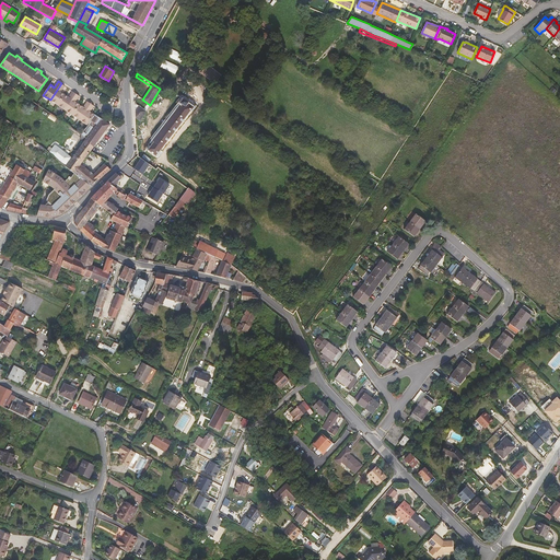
[(50,100),(58,105),(65,94),(61,92),(65,86),(61,83),(50,100)]
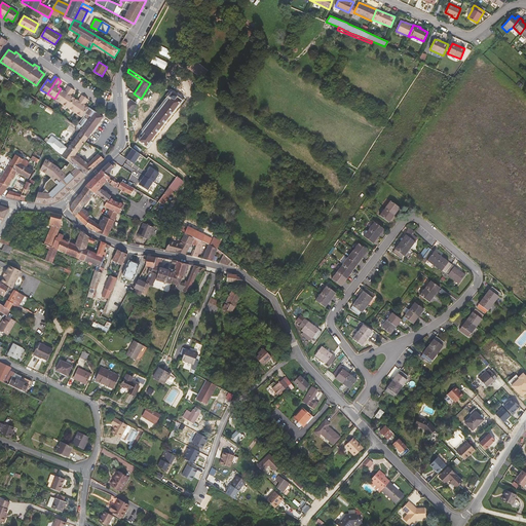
[(61,103),(72,88),(68,85),(65,91),(61,88),(54,99),(61,103)]
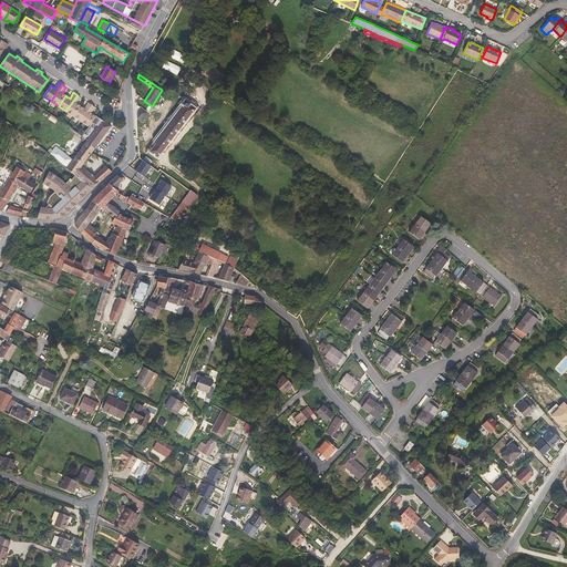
[(65,111),(73,116),(81,106),(76,103),(81,98),(78,95),(65,111)]
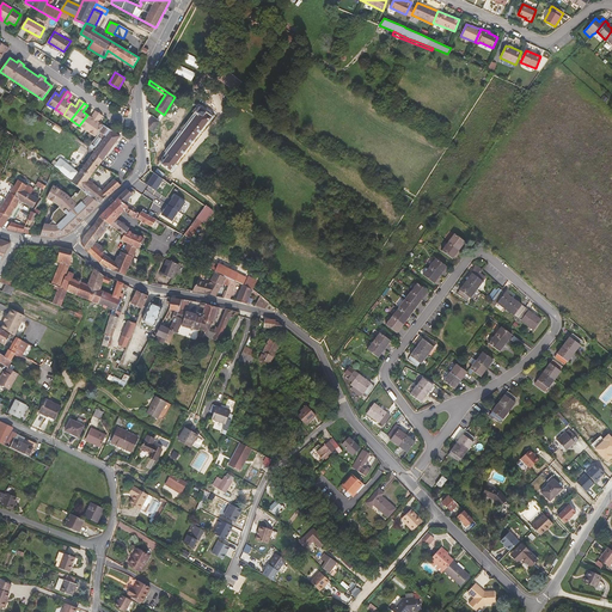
[(207,112),(199,106),(195,111),(196,112),(165,153),(167,155),(161,164),(171,172),(177,165),(176,164),(208,122),(210,122),(214,117),(207,112)]
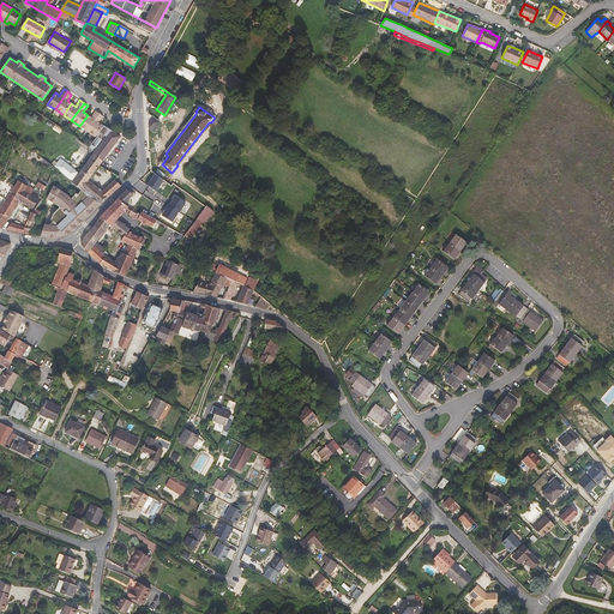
[(88,132),(100,114),(96,110),(91,118),(88,115),(79,126),(88,132)]
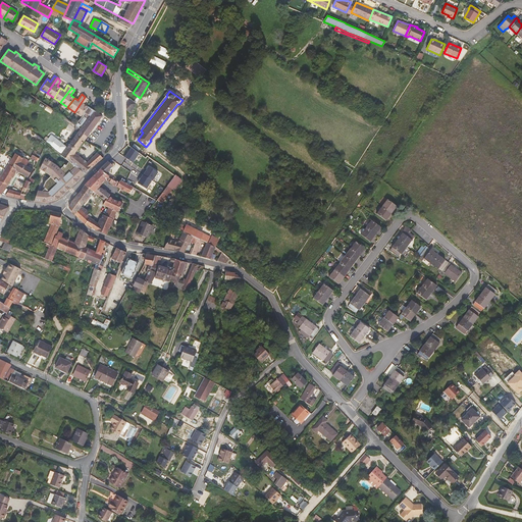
[(137,104),(124,95),(124,99),(125,109),(131,112),(137,104)]
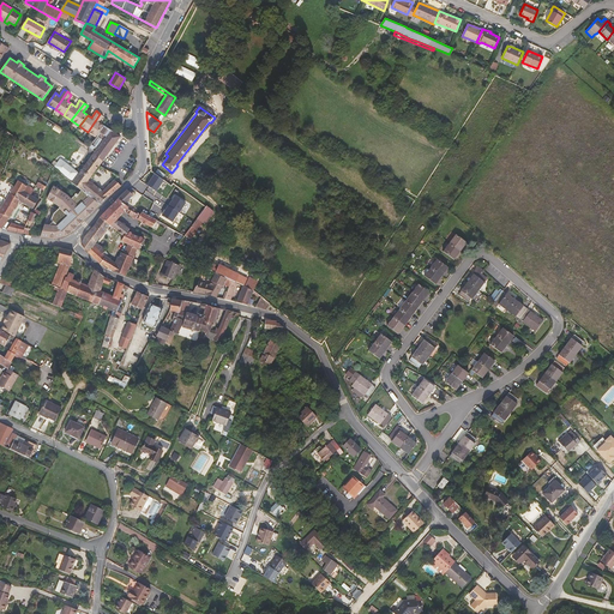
[(100,132),(103,126),(100,122),(103,116),(100,114),(88,132),(96,137),(100,132)]
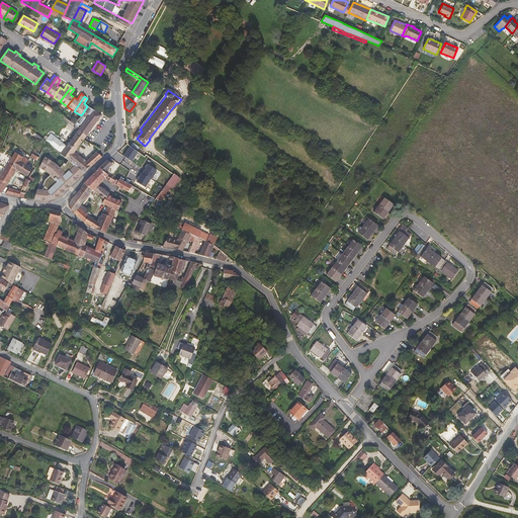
[(86,137),(102,115),(95,110),(88,105),(87,106),(84,111),(89,115),(80,127),(78,130),(86,137)]
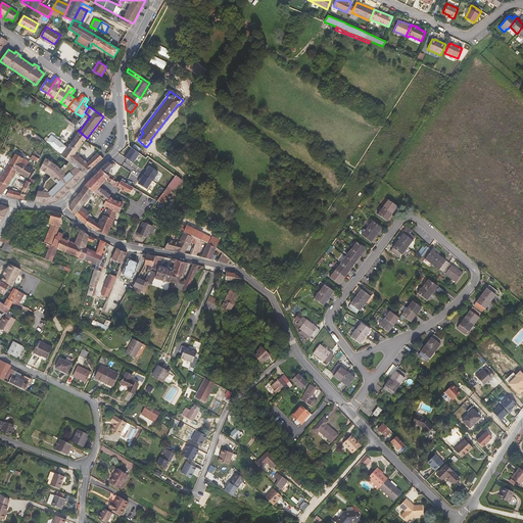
[(76,136),(84,142),(85,142),(87,138),(79,131),(76,136)]
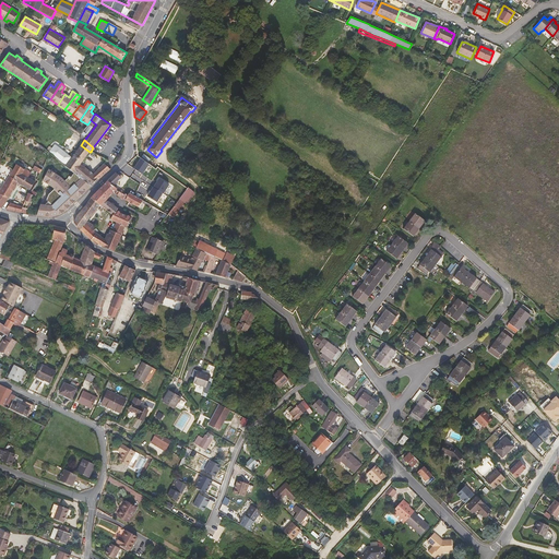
[(76,152),(72,157),(56,145),(54,145),(49,152),(66,166),(67,166),(74,173),(92,186),(98,179),(110,169),(104,164),(94,175),(81,164),(88,153),(84,150),(83,151),(79,149),(76,152)]
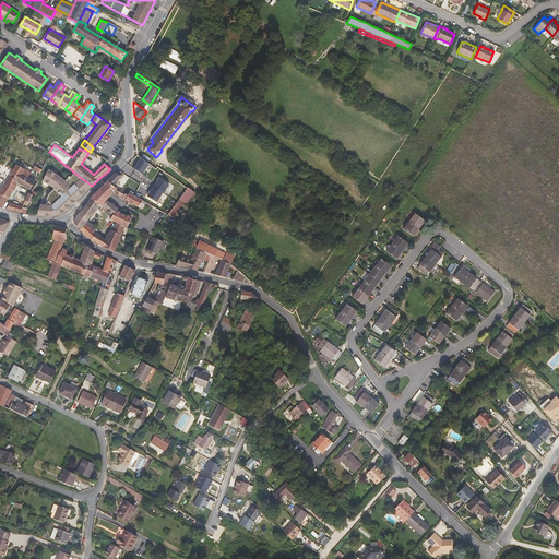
[(149,164),(141,158),(138,164),(137,163),(133,168),(143,174),(149,164)]
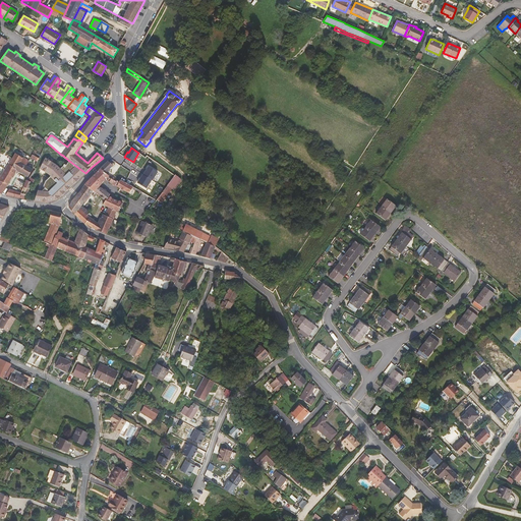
[(16,170),(29,177),(33,169),(26,166),(21,162),(23,158),(15,153),(9,164),(15,169),(16,170)]
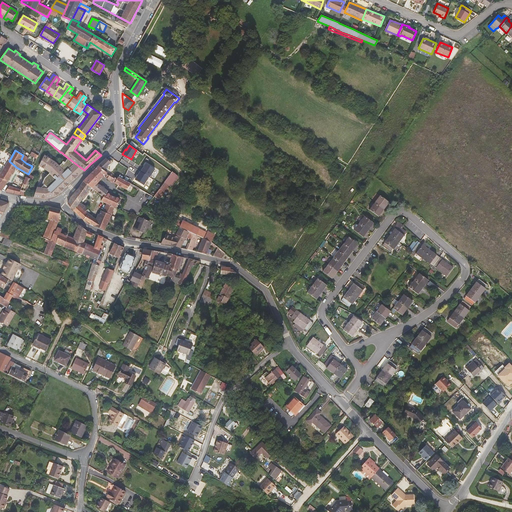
[(35,191),(33,198),(46,199),(53,198),(56,196),(62,191),(84,170),(68,158),(64,164),(63,162),(59,165),(56,161),(45,153),(40,164),(48,170),(49,171),(43,177),(42,183),(43,185),(40,187),(36,187),(35,191)]
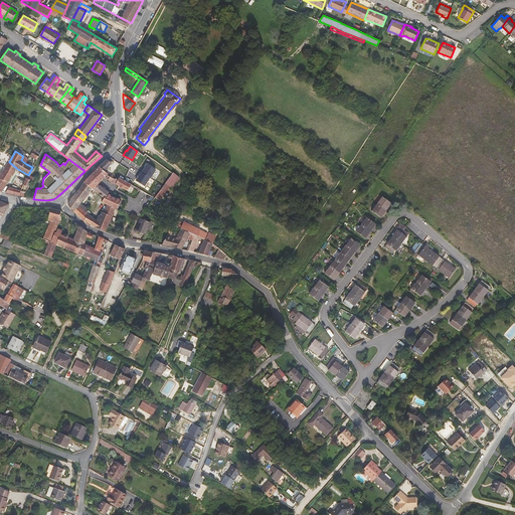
[(107,171),(106,169),(112,163),(108,160),(107,159),(99,167),(106,172),(107,171)]
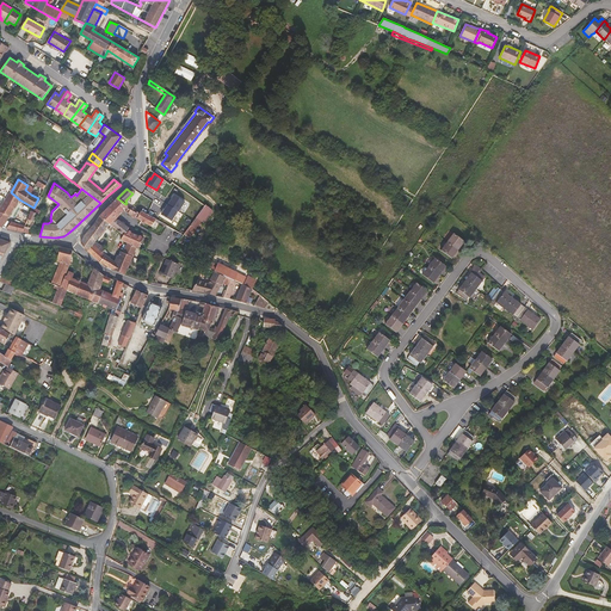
[(0,226),(2,227),(19,199),(18,198),(11,192),(6,199),(2,204),(0,208),(0,226)]
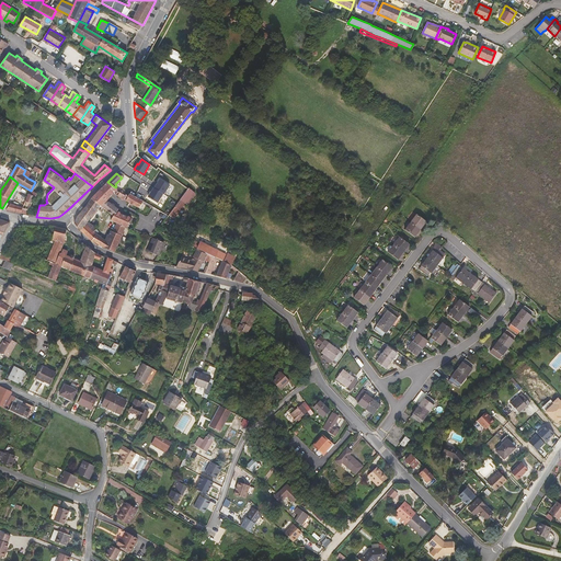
[(156,184),(153,187),(163,194),(164,194),(170,185),(160,179),(158,182),(159,183),(158,185),(156,184)]
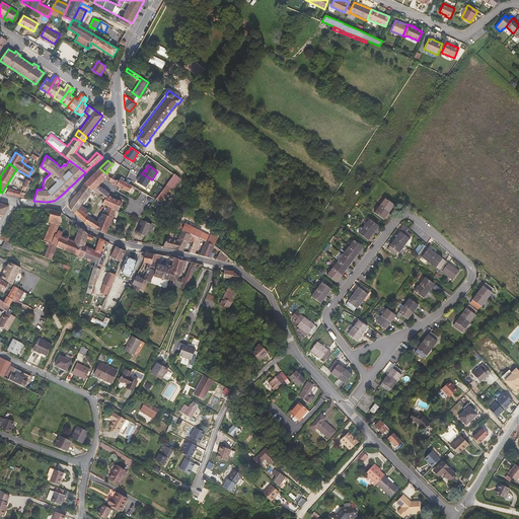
[(106,173),(99,168),(84,183),(92,190),(101,198),(105,200),(102,204),(106,206),(108,206),(117,210),(119,210),(122,202),(108,196),(109,194),(101,187),(98,186),(108,176),(108,175),(106,173)]
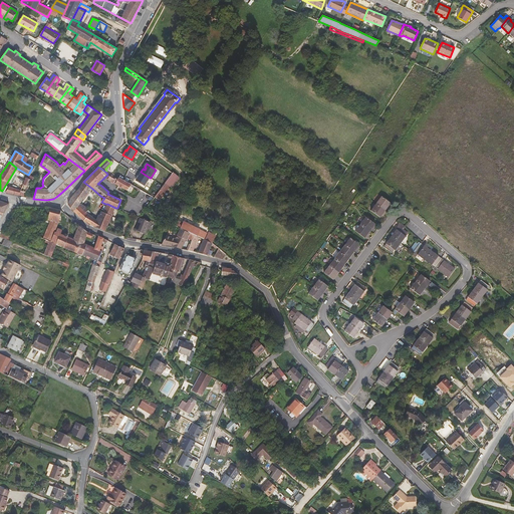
[(352,173),(346,169),(342,176),(348,180),(352,173)]
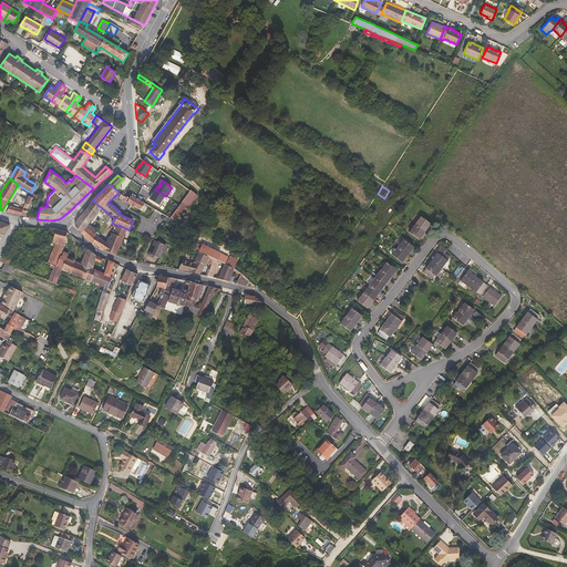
[(160,205),(165,196),(155,189),(152,193),(153,194),(151,199),(160,205)]
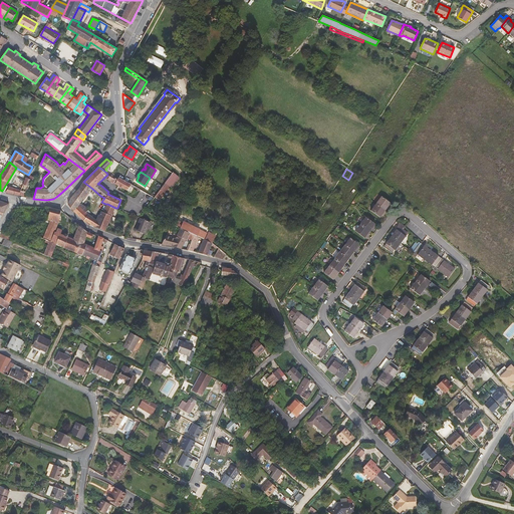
[(179,177),(174,172),(166,183),(155,198),(150,204),(154,207),(159,200),(160,201),(170,187),(171,187),(179,177)]
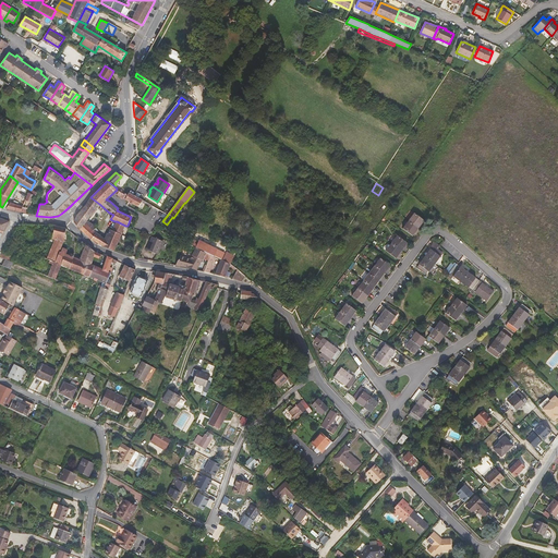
[(35,195),(31,193),(28,193),(25,201),(32,203),(34,196),(35,195)]
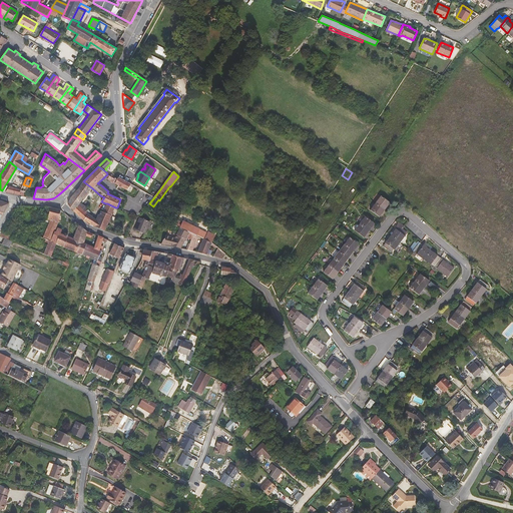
[(127,190),(131,184),(119,178),(118,177),(117,179),(115,178),(114,178),(111,177),(109,180),(127,190)]
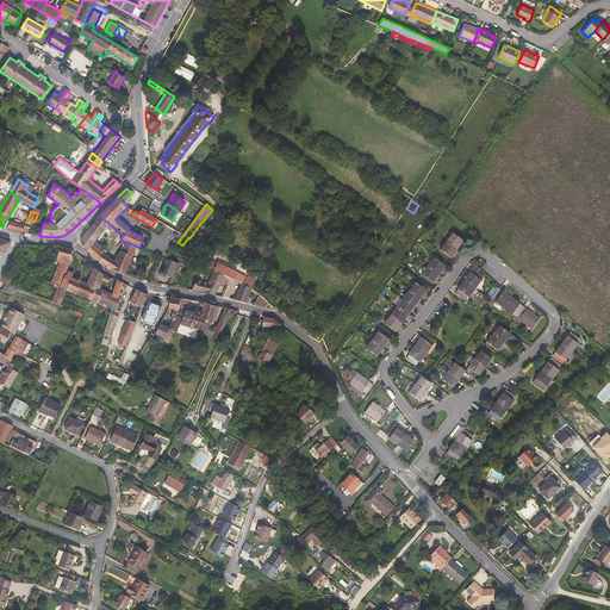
[(109,223),(99,216),(95,221),(93,225),(85,235),(81,242),(87,250),(88,251),(94,244),(93,243),(95,242),(98,238),(104,230),(109,223)]
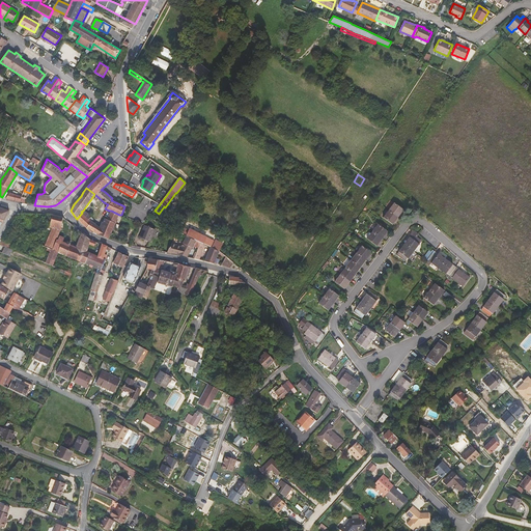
[(10,193),(6,198),(20,202),(20,201),(25,203),(34,205),(36,198),(29,195),(27,198),(22,196),(18,195),(10,193)]
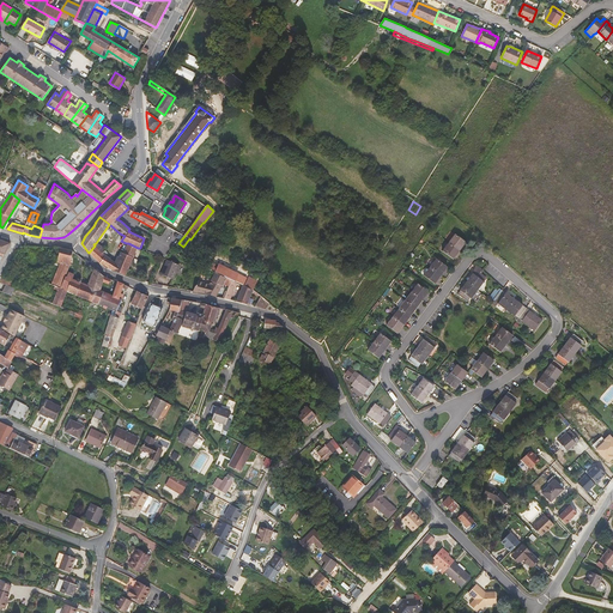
[(455,234),(442,250),(454,260),(467,242),(455,234)]
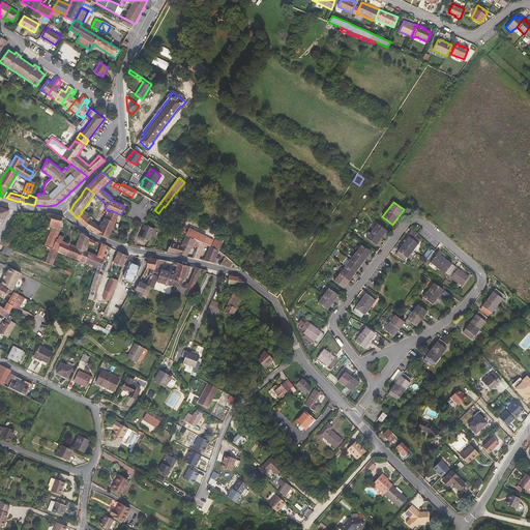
[(0,218),(4,221),(9,210),(0,207),(0,218)]
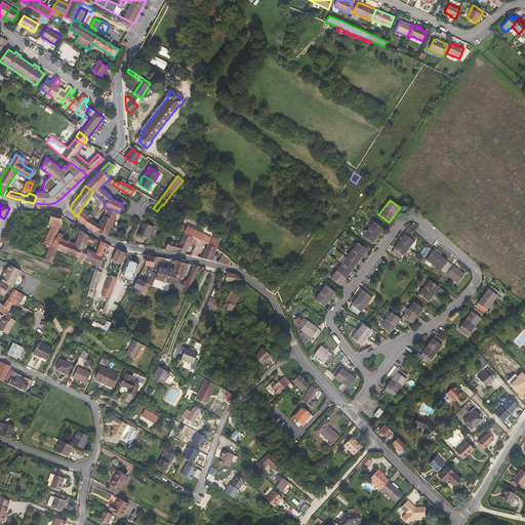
[(80,209),(81,210),(88,216),(90,214),(88,211),(82,208),(80,209)]
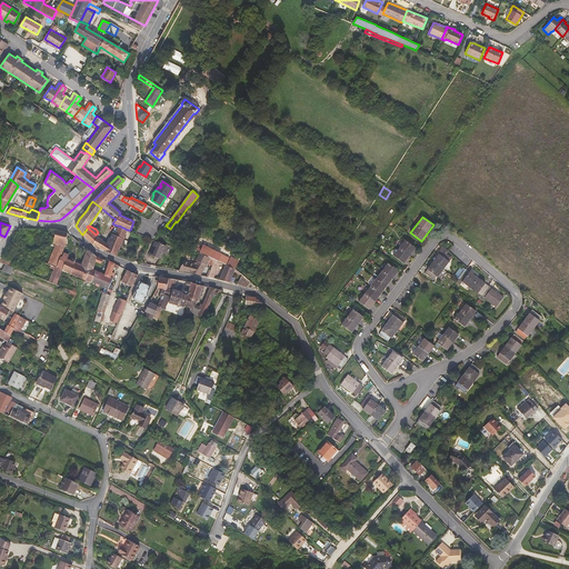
[(109,245),(106,251),(117,256),(128,230),(119,226),(115,235),(113,233),(111,238),(109,245)]
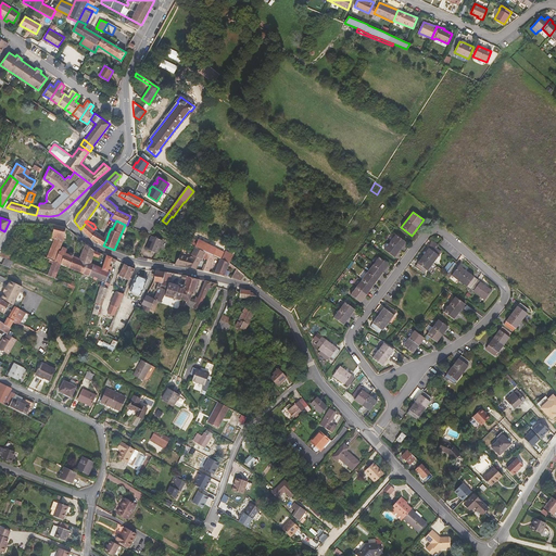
[(86,223),(80,229),(90,239),(103,245),(106,239),(104,238),(96,231),(93,229),(86,223)]
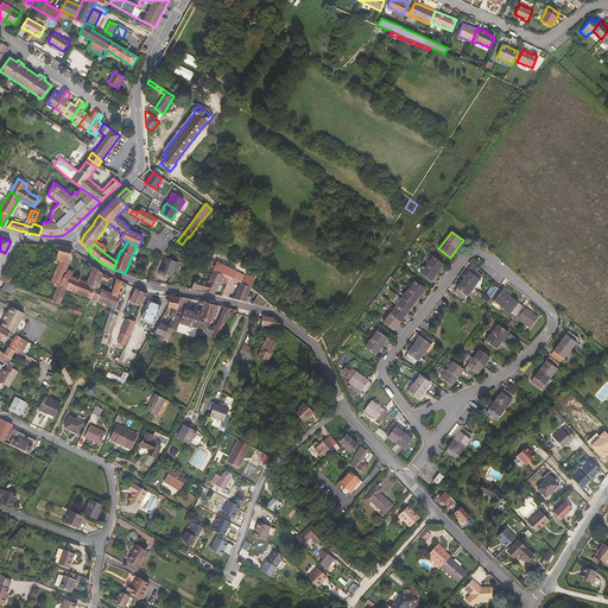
[(80,283),(80,280),(73,277),(74,272),(67,270),(69,264),(70,264),(73,248),(59,246),(56,260),(55,264),(54,263),(49,276),(46,279),(55,283),(58,285),(67,289),(73,291),(75,292),(80,283)]
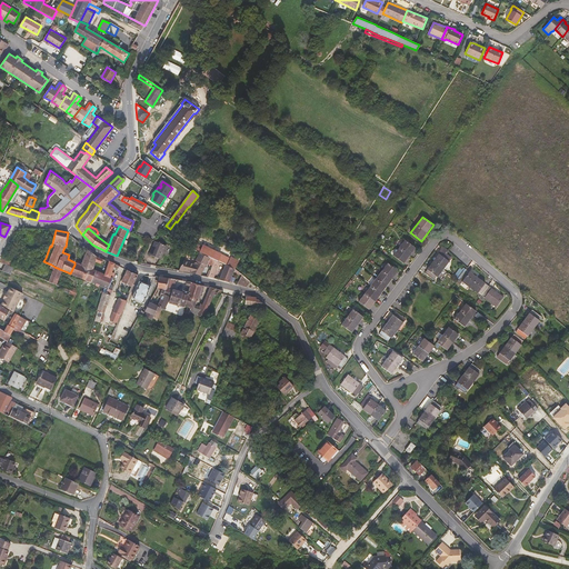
[(169,238),(179,242),(182,237),(177,233),(177,235),(172,232),(169,238)]
